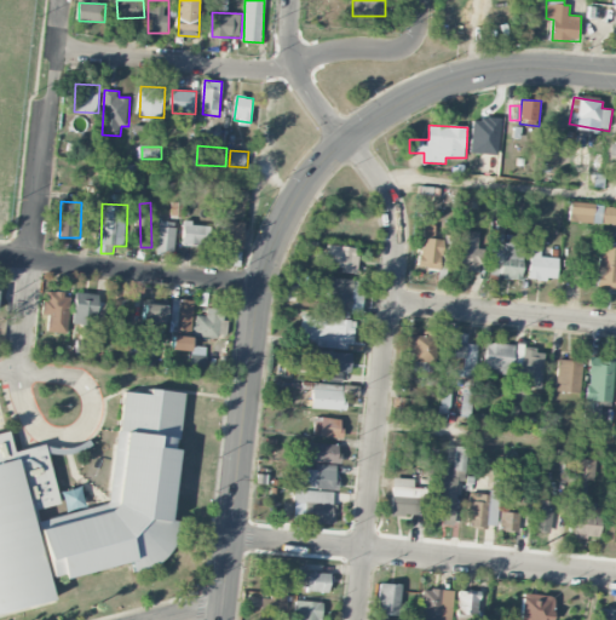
[(615,206),(571,204),(570,222),(615,224),(615,206)]
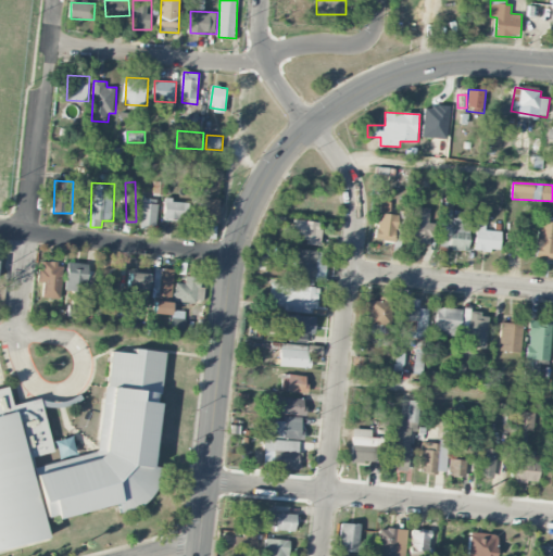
[(205,192),(196,191),(195,222),(220,223),(221,199),(205,198),(205,192)]
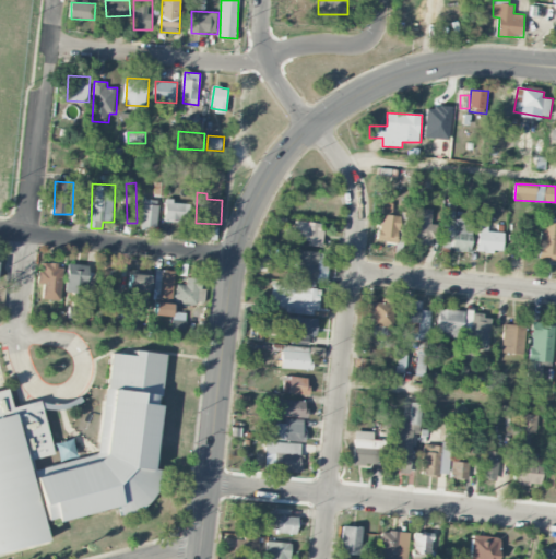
[(142,225),(160,226),(160,200),(143,199),(142,225)]
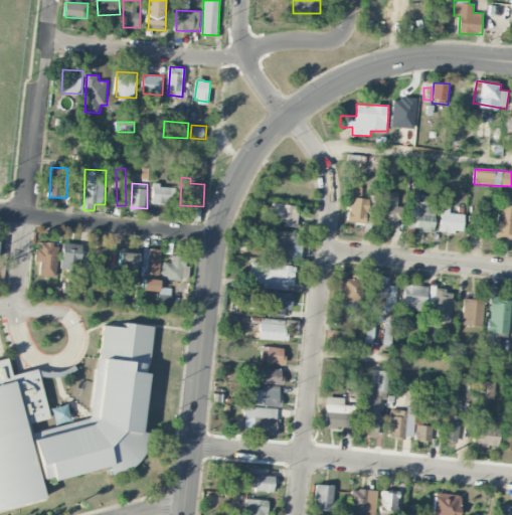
[(153,203),(175,203),(176,186),(154,185),(153,203)]
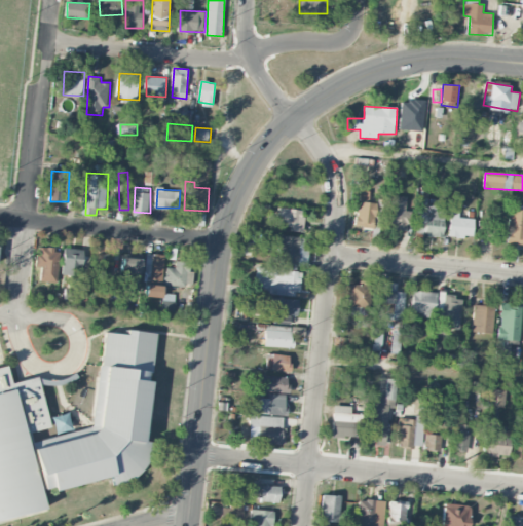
[(371,191),(360,190),(358,227),(375,227),(377,202),(371,202),(371,191)]
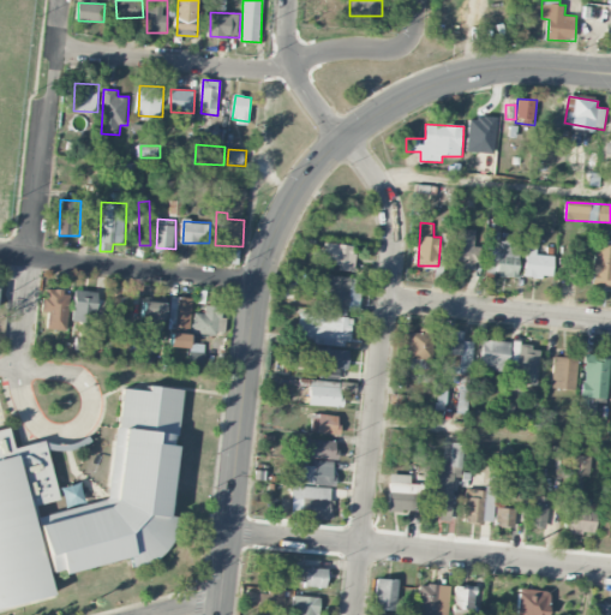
[(455,269),(477,269),(479,230),(456,228),(455,269)]
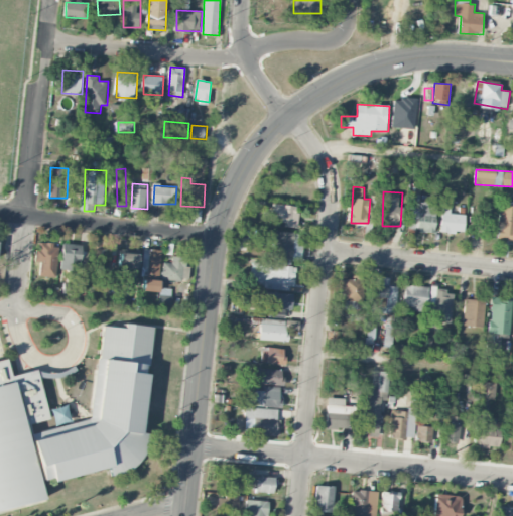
[(435,232),(437,204),(420,202),(421,194),(412,194),(410,231),(435,232)]
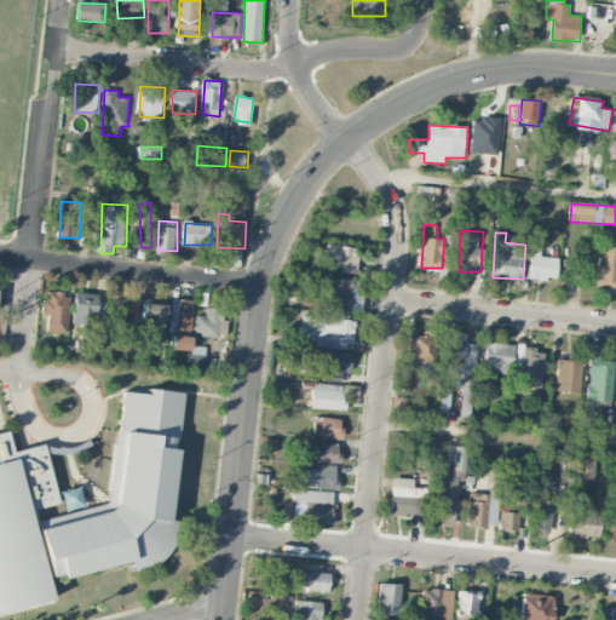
[(360,247),(330,245),(328,265),(343,267),(341,271),(357,274),(360,247)]
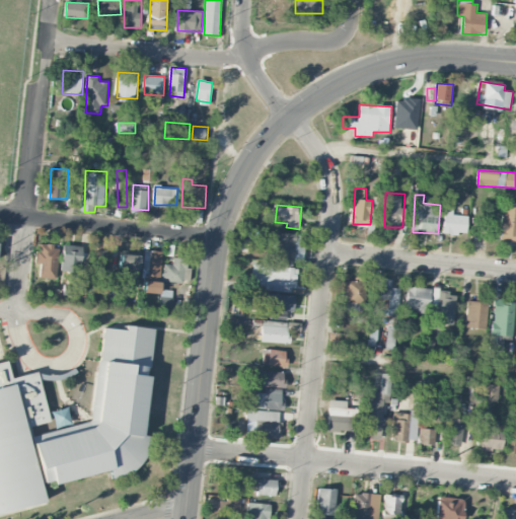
[(500,239),(515,241),(515,207),(505,205),(500,239)]
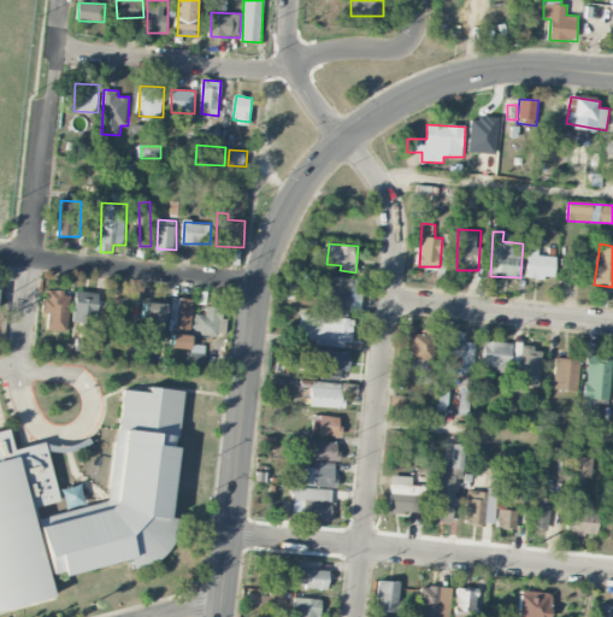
[(558,257),(540,256),(540,248),(530,248),(528,276),(555,280),(558,257)]
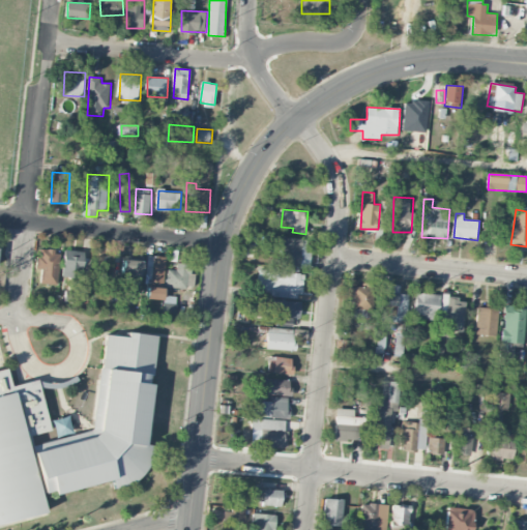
[(197,227),(208,228),(208,214),(197,214),(197,227)]
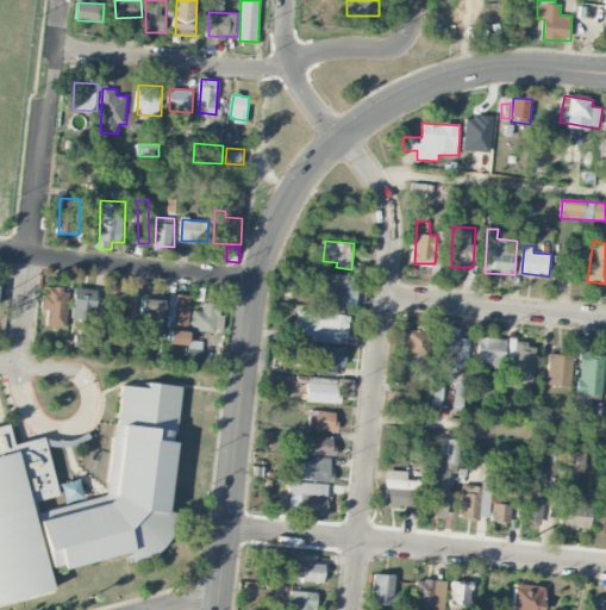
[(358,309),(360,288),(350,288),(350,273),(303,271),(301,285),(326,286),(324,306),(358,309)]
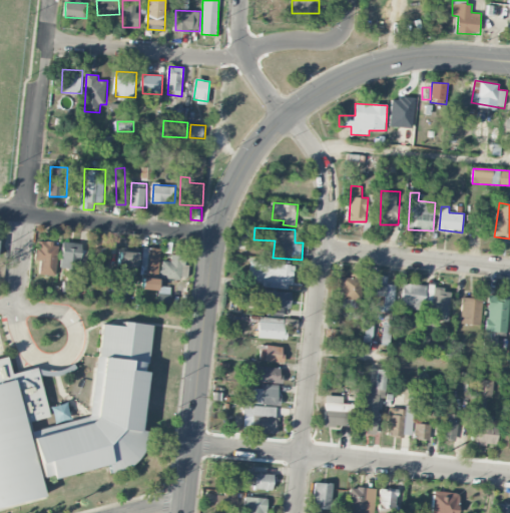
[(104,271),(105,239),(92,239),(91,271),(104,271)]
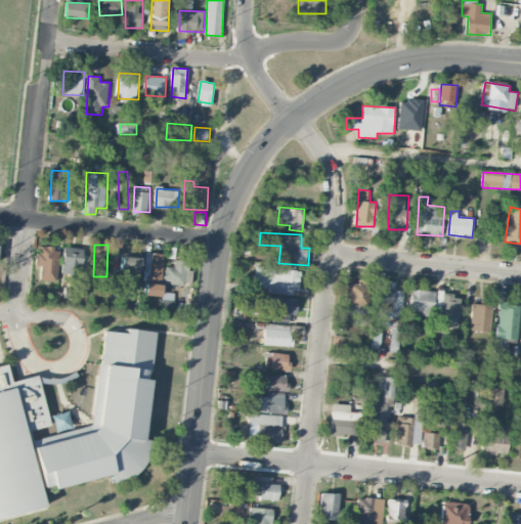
[(42,281),(58,281),(59,246),(39,246),(39,266),(42,266),(42,281)]
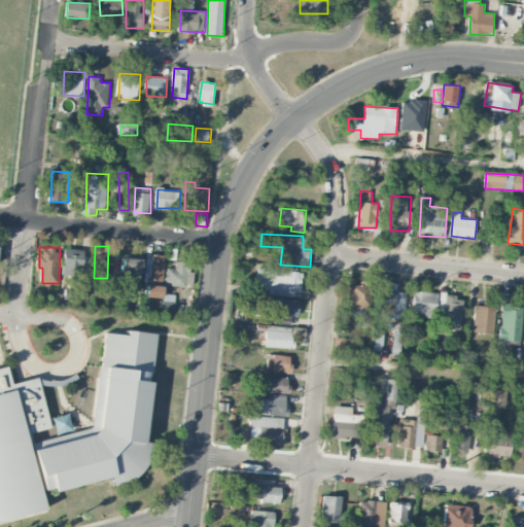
[(83,277),(84,249),(65,248),(64,276),(83,277)]
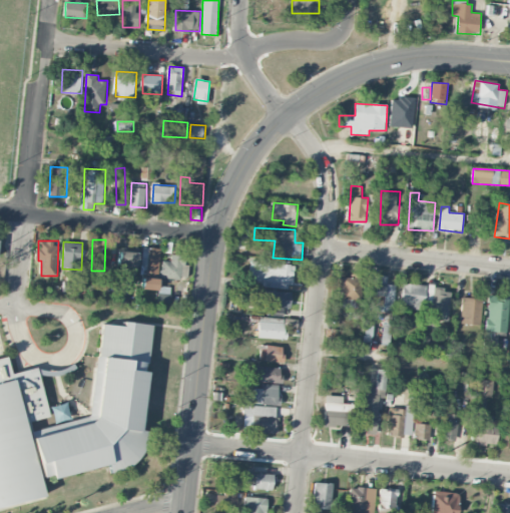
[(160,271),(161,248),(143,247),(142,270),(160,271)]
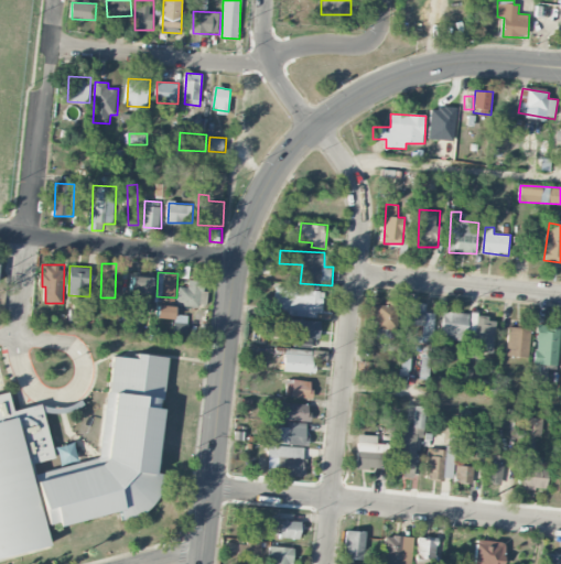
[(131,299),(152,300),(153,277),(132,277),(131,299)]
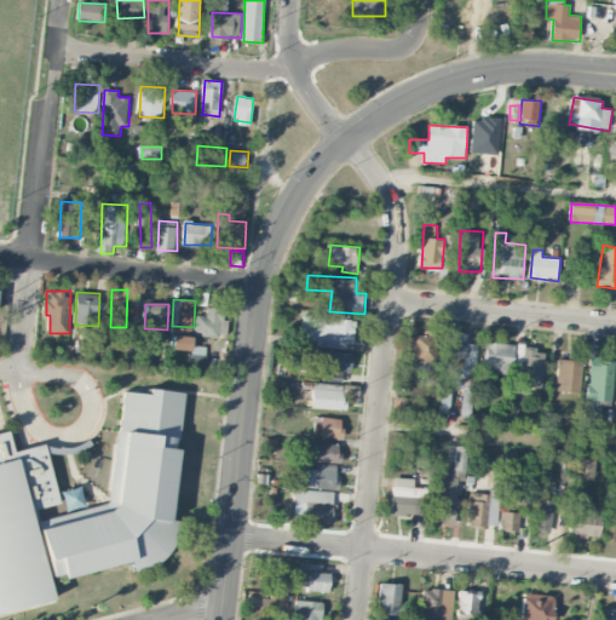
[(208,315),(197,315),(196,336),(229,337),(229,319),(224,319),(225,308),(208,308),(208,315)]
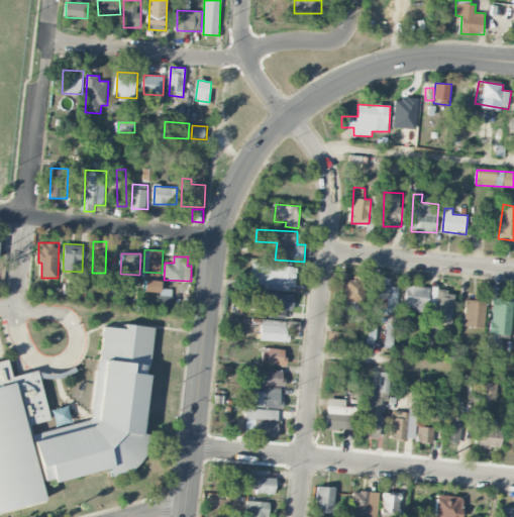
[(299,265),(253,263),(252,288),(290,290),(290,287),(298,287),(299,265)]
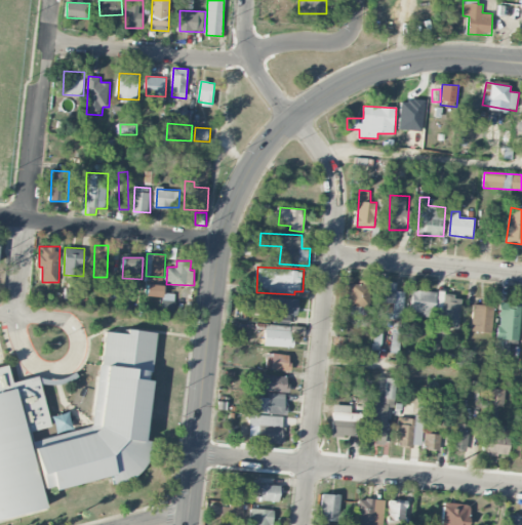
[(350,306),(370,307),(371,279),(361,279),(361,284),(351,284),(350,306)]
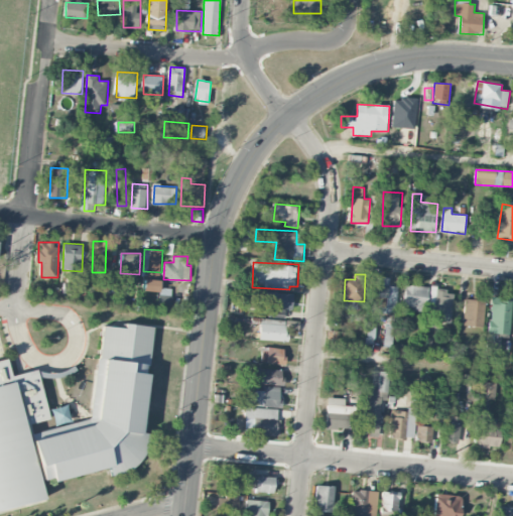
[(398,312),(399,286),(390,286),(391,277),(374,276),(373,312),(398,312)]
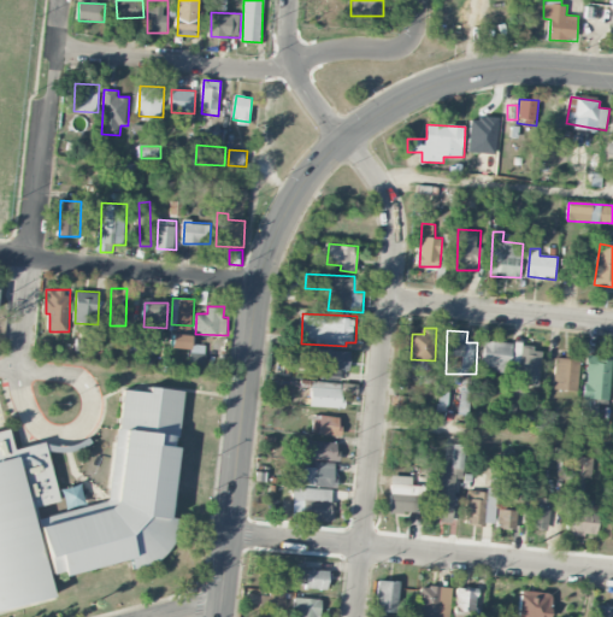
[(172,347),(190,348),(192,335),(174,334),(172,347)]
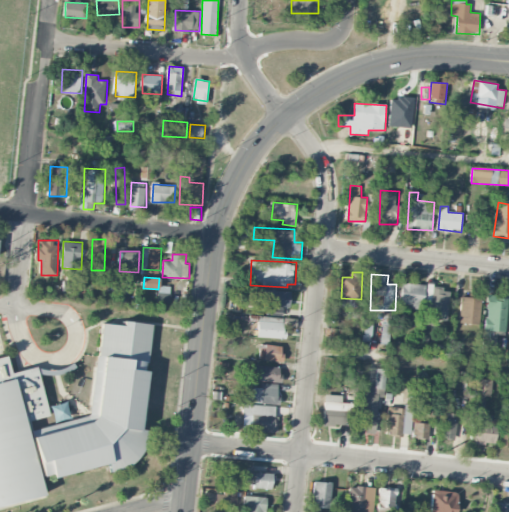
[(424,309),(426,284),(402,283),(401,307),(424,309)]
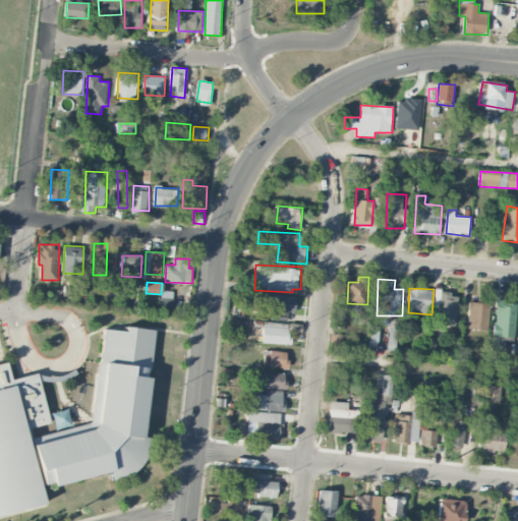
[(457,326),(459,293),(436,292),(435,311),(440,311),(439,325),(457,326)]
